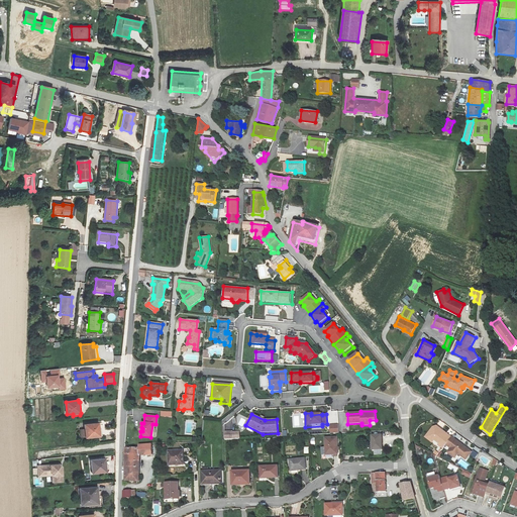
[(247,419),(242,416),(238,425),(243,428),(247,419)]
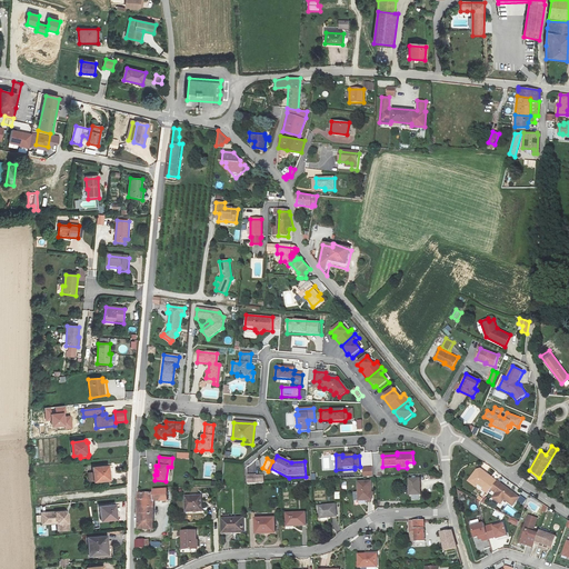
[(108,466),(92,468),(95,482),(110,480),(108,466)]
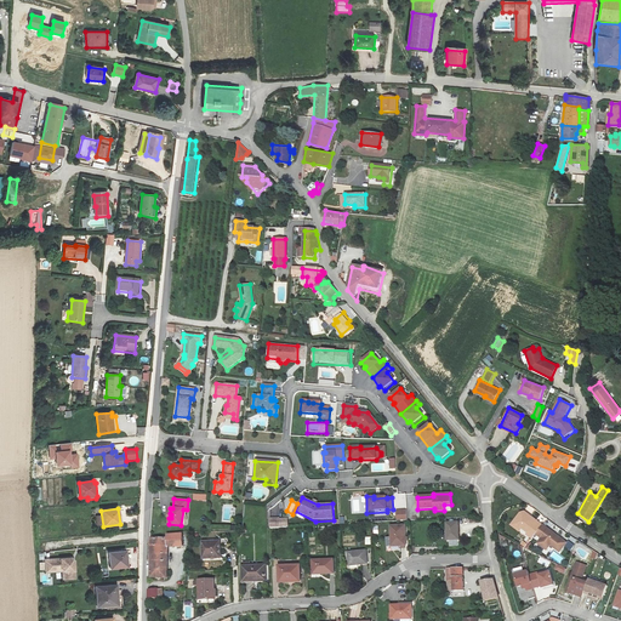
[(406,510),(397,510),(397,520),(408,520),(406,510)]
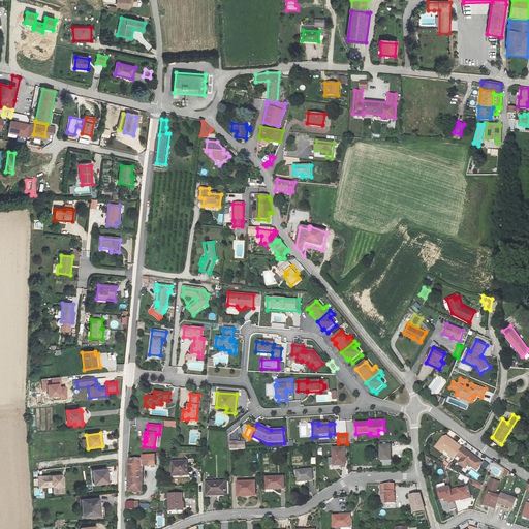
[(457,455),(462,447),(446,435),(442,436),(434,447),(442,454),(444,450),(448,454),(447,456),(453,460),(457,455)]
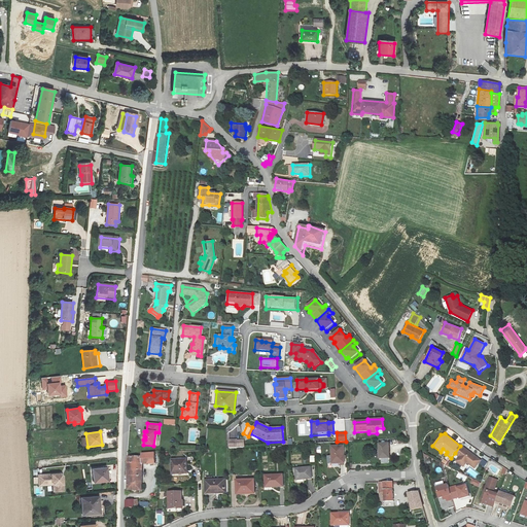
[(246,440),(230,441),(230,449),(246,449),(246,440)]
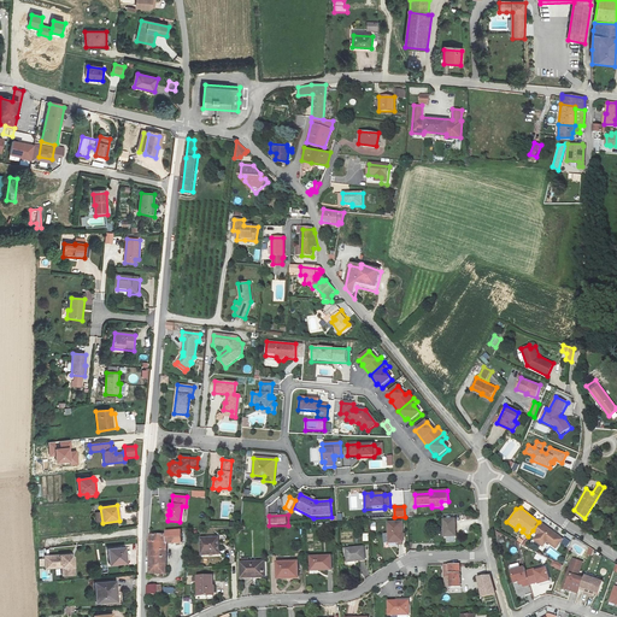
[(545,527),(539,522),(533,530),(539,535),(535,540),(544,546),(547,541),(557,548),(564,539),(556,533),(554,534),(551,532),(552,530),(546,526),(545,527)]
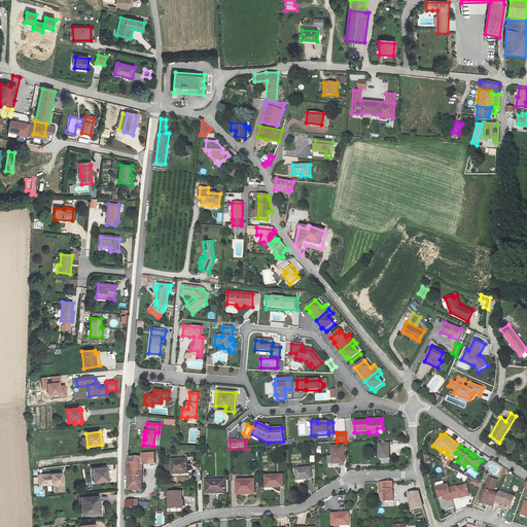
[(390,448),(381,448),(381,462),(390,462),(390,448)]
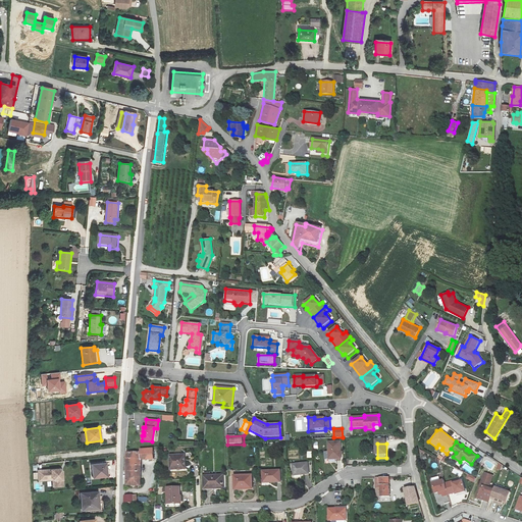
[(341,446),(328,446),(328,463),(341,462),(341,446)]
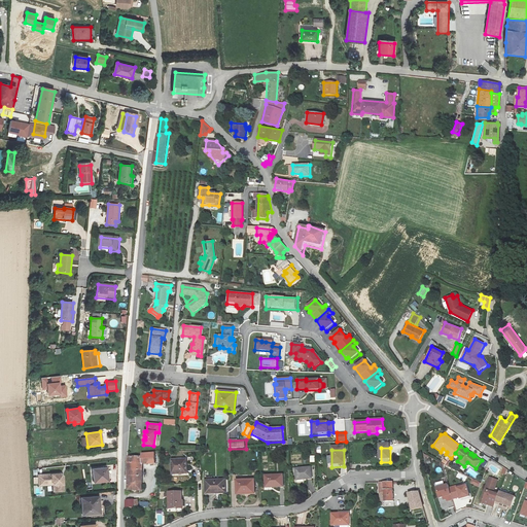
[(142,464),(155,464),(155,454),(142,454),(142,457),(129,457),(129,490),(142,490),(142,464)]
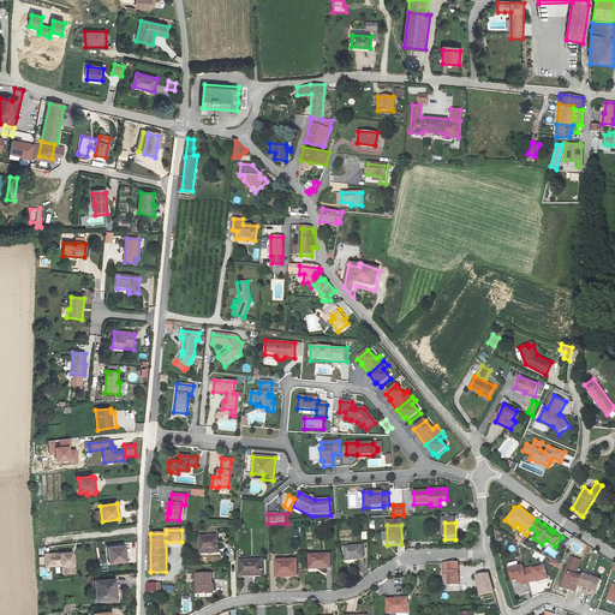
[(216,538),(201,538),(201,555),(219,555),(219,549),(216,549),(216,538)]
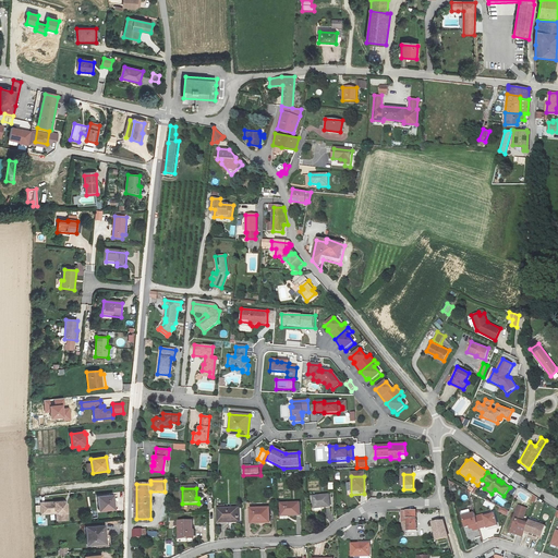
[(113,495),(97,497),(99,511),(114,509),(113,495)]
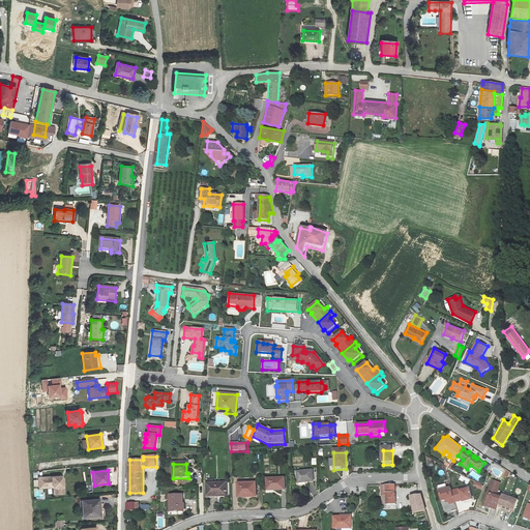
[(314,472),(298,473),(299,483),(305,483),(305,486),(315,484),(314,472)]
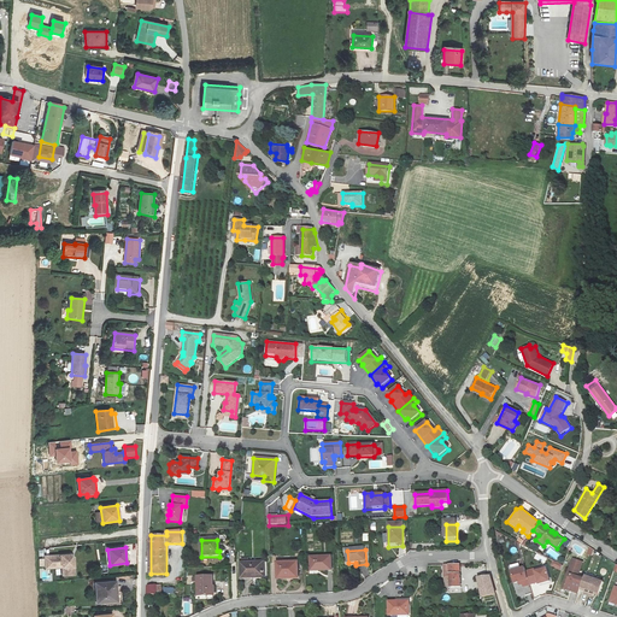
[(77,551),(51,553),(53,565),(68,564),(69,565),(70,574),(82,573),(80,553),(77,551)]
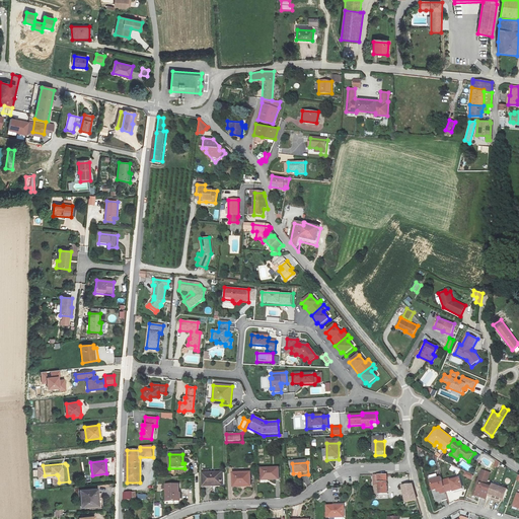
[(280,470),(262,470),(262,482),(269,482),(269,484),(280,484),(280,470)]
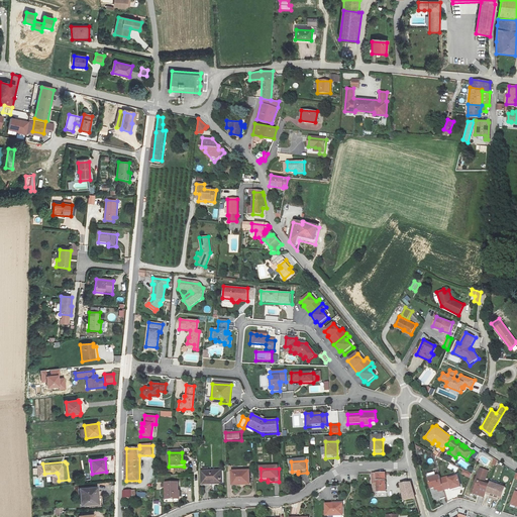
[(462,475),(471,479),(473,474),(464,471),(462,475)]
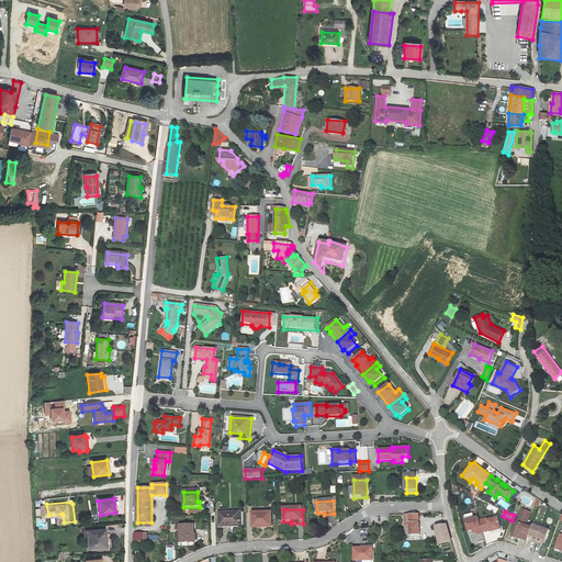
[(526,528),(530,515),(525,513),(521,524),(518,523),(514,534),(517,535),(515,539),(527,543),(529,538),(531,530),(526,528)]
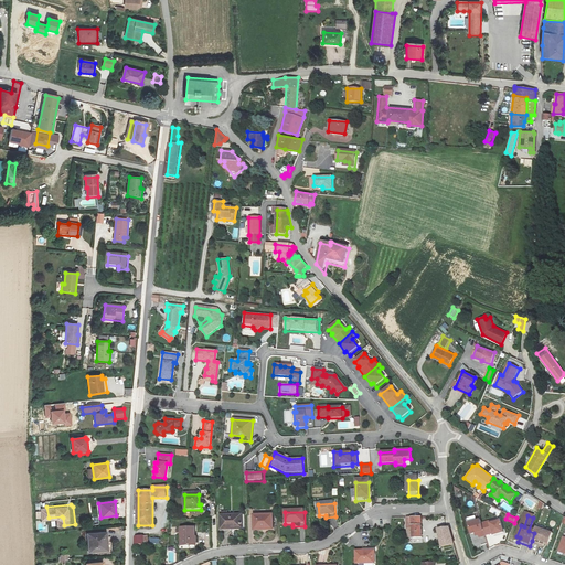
[(241,516),(221,518),(221,532),(232,531),(232,529),(241,528),(241,516)]
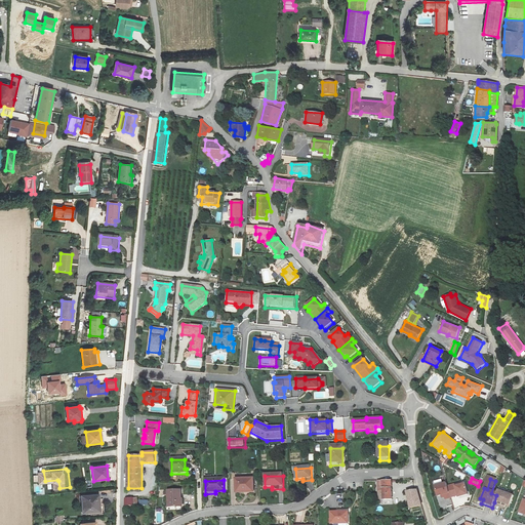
[(253,481),(237,481),(237,494),(254,494),(253,481)]
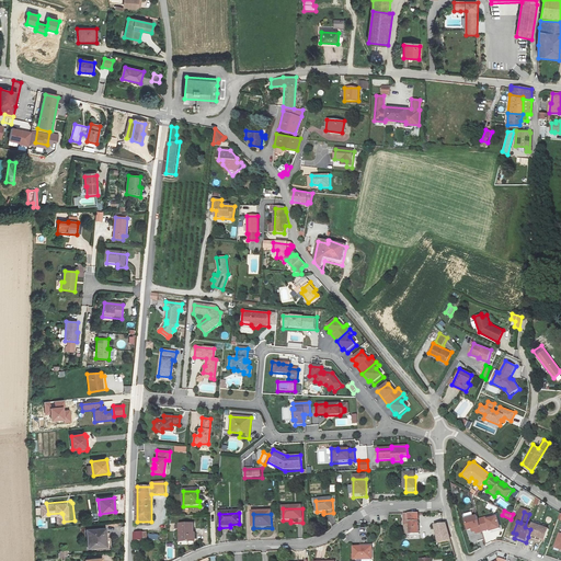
[(420,537),(419,516),(405,515),(405,526),(410,525),(411,537),(420,537)]
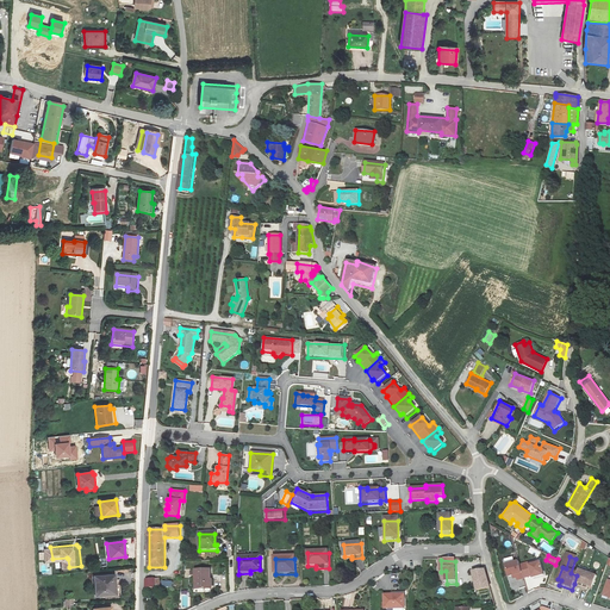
[(520,568),(518,565),(505,568),(509,580),(516,578),(518,583),(524,582),(533,579),(533,582),(543,578),(540,565),(529,568),(529,566),(520,568)]
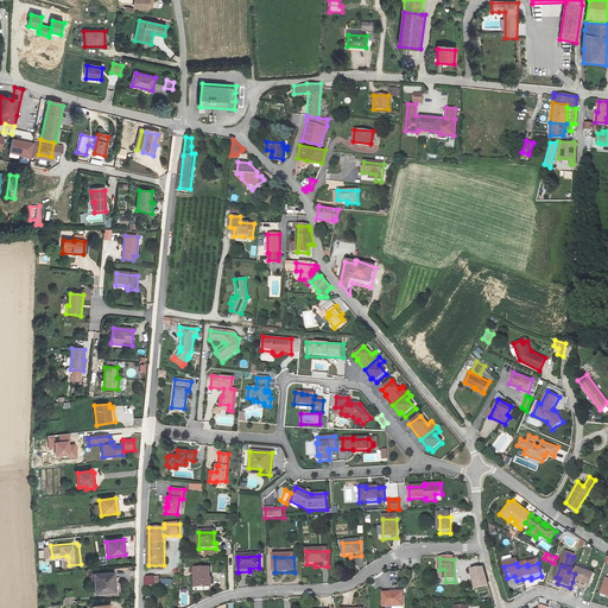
[(209,569),(195,569),(195,575),(197,575),(197,588),(210,588),(210,578),(209,569)]
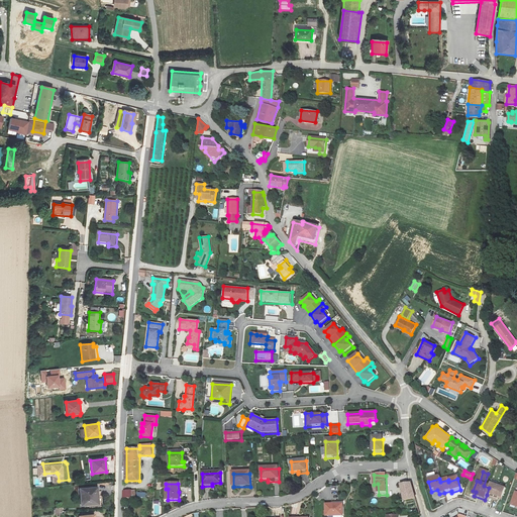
[(502,500),(506,491),(490,485),(489,488),(487,495),(491,496),(490,500),(497,502),(499,499),(502,500)]
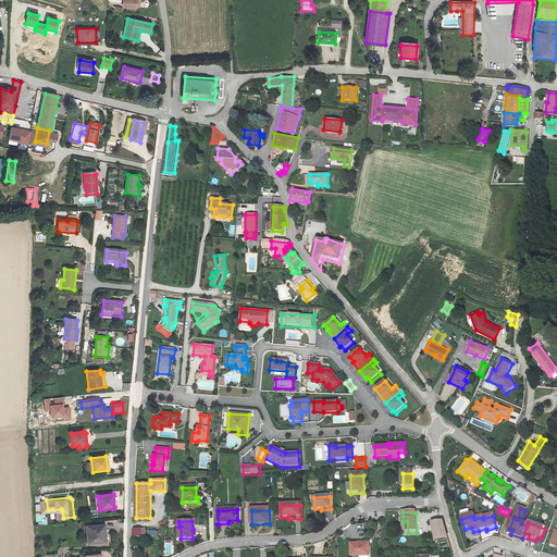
[(104,524),(86,527),(87,545),(107,543),(104,524)]
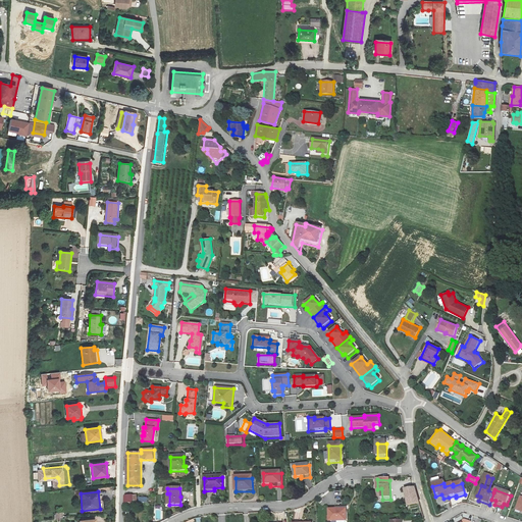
[(405,492),(409,509),(420,508),(415,491),(405,492)]
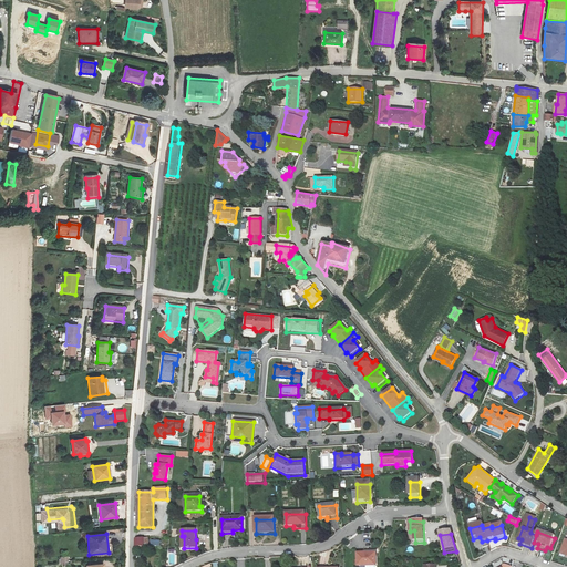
[(142,537),(136,538),(137,543),(137,549),(142,549),(143,545),(151,544),(150,536),(142,537)]
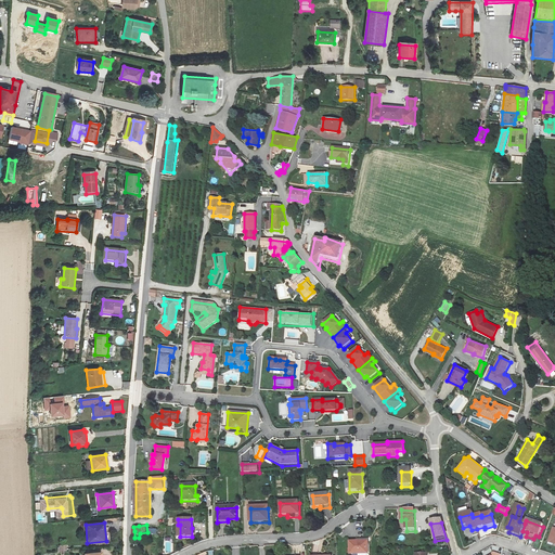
[(368,541),(349,541),(349,554),(368,554),(368,541)]
